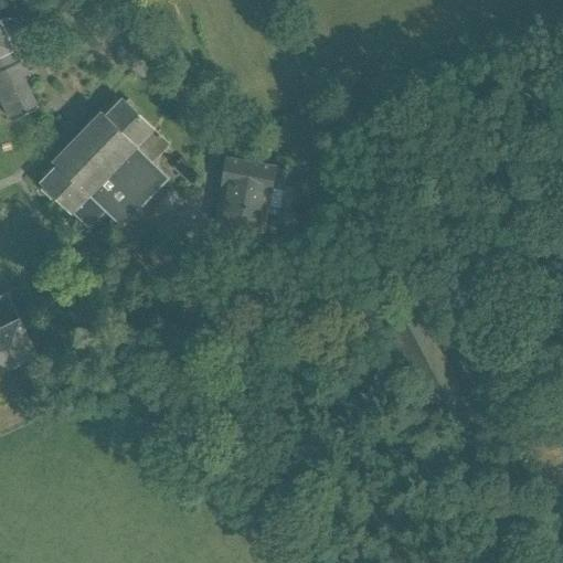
[(0,370),(35,353),(6,291),(0,293),(0,89),(13,118),(39,106),(24,77),(30,75),(17,46),(22,42),(24,36),(24,30),(21,24),(17,20),(10,19),(3,20),(0,12),(0,370)]
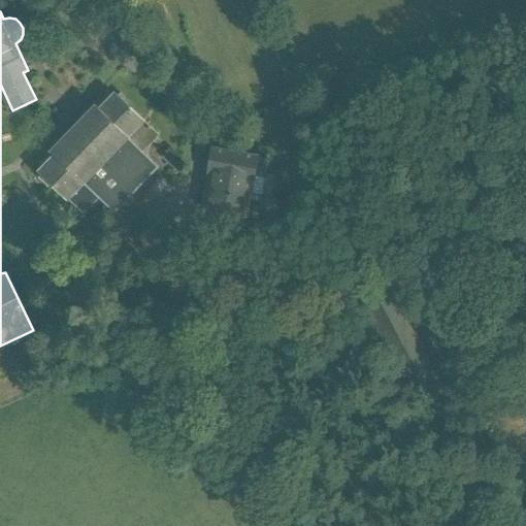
[(117,94),(112,91),(98,106),(94,102),(48,149),(53,153),(37,168),(40,171),(37,174),(45,183),(48,179),(65,196),(66,195),(80,209),(97,194),(111,208),(155,164),(139,150),(156,132),(125,102),(128,99),(119,91),(117,94)]
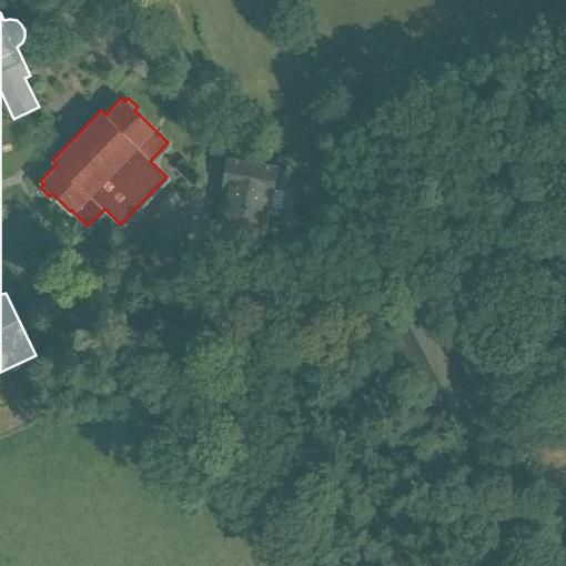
[(171,167),(184,179),(195,168),(182,155),(171,167)]
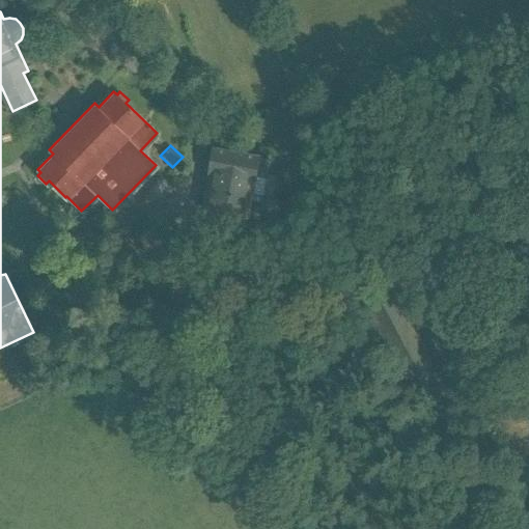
[(265,175),(268,158),(256,156),(257,155),(212,146),(207,171),(209,171),(201,207),(246,216),(256,218),(259,201),(261,193),(250,191),(253,173),(265,175)]
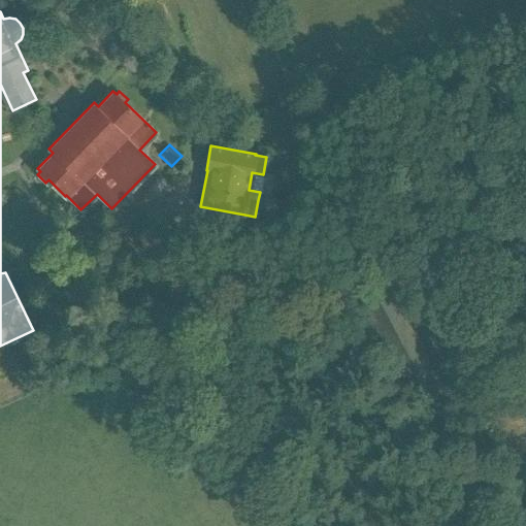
[(444,389),(394,293),(357,313),(363,326),(371,322),(415,404),(444,389)]
